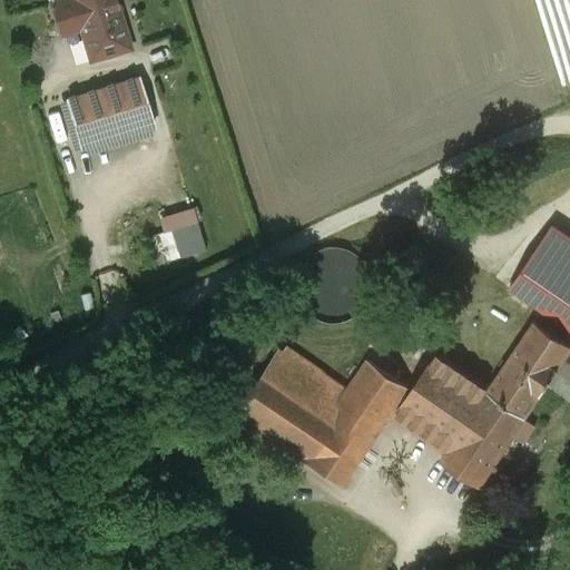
[(79,29),(82,38),(123,26),(114,0),(55,0),(52,1),(61,36),(79,29)]
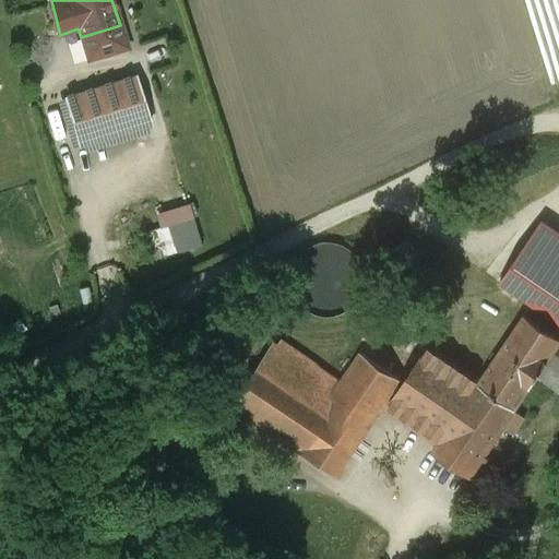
[(128,48),(120,25),(81,37),(88,60),(128,48)]
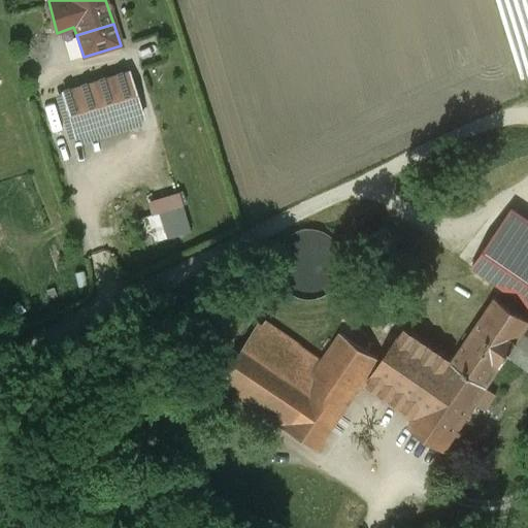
[(129,70),(62,94),(74,138),(142,117),(129,70)]
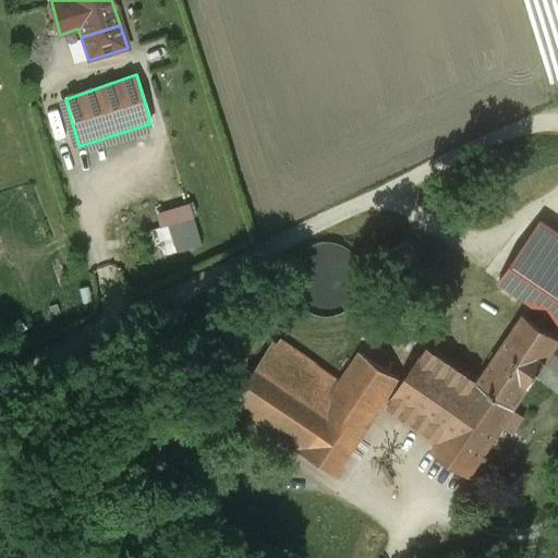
[(190,218),(145,231),(152,254),(197,240),(190,218)]
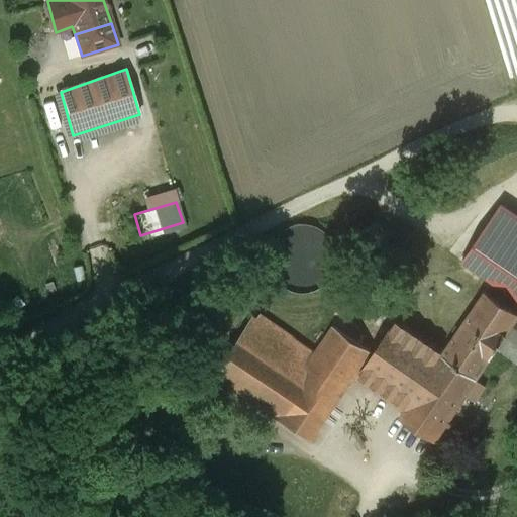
[(516,222),(498,209),(462,261),(486,276),(516,297),(516,222)]
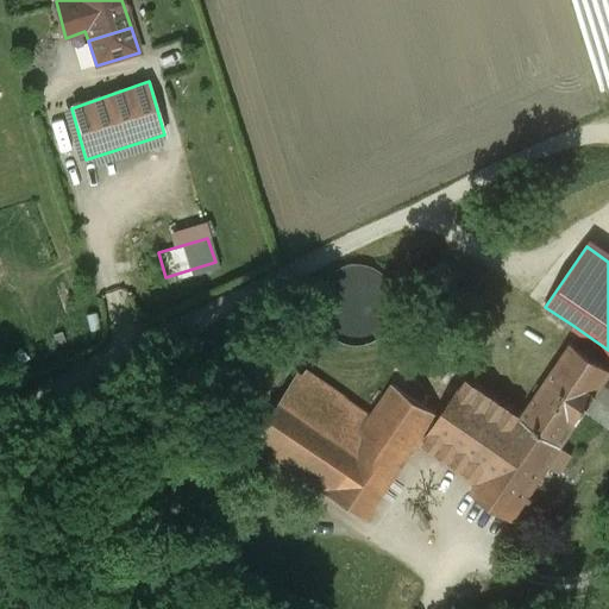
[(382,276),(368,272),(352,275),(339,282),(330,293),(326,307),(326,322),(332,336),(343,346),(357,352),(371,353),(385,349),(397,339),(405,326),(406,311),(403,296),(394,284),(382,276)]
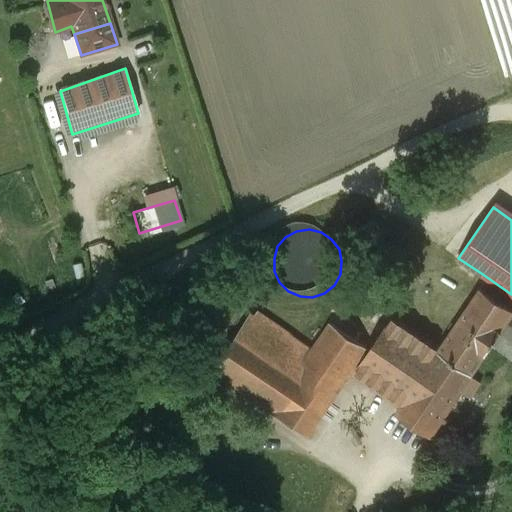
[(437,352),(472,376),(501,332),(511,316),(511,310),(480,289),(438,351),(437,352)]
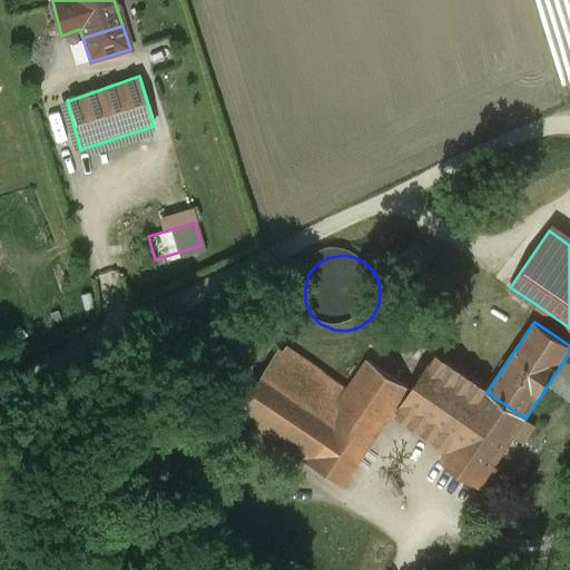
[(569,352),(558,370),(569,377),(569,352)]
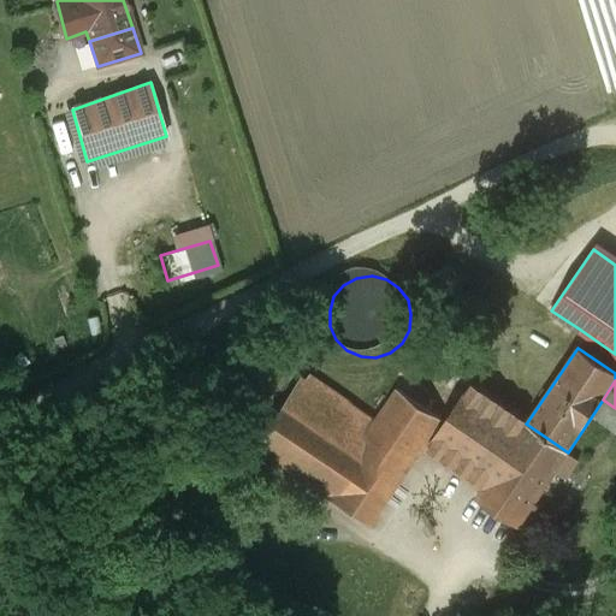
[(371,431),(297,381),(254,445),(326,495),(325,496),(369,526),(443,419),(398,389),(371,431)]
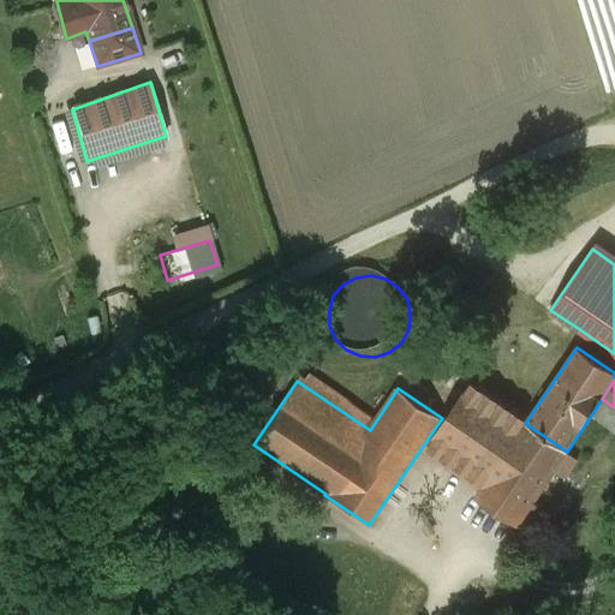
[(520,520),(567,452),(525,423),(526,422),(473,386),(430,448),(484,484),(479,493),(520,520)]
